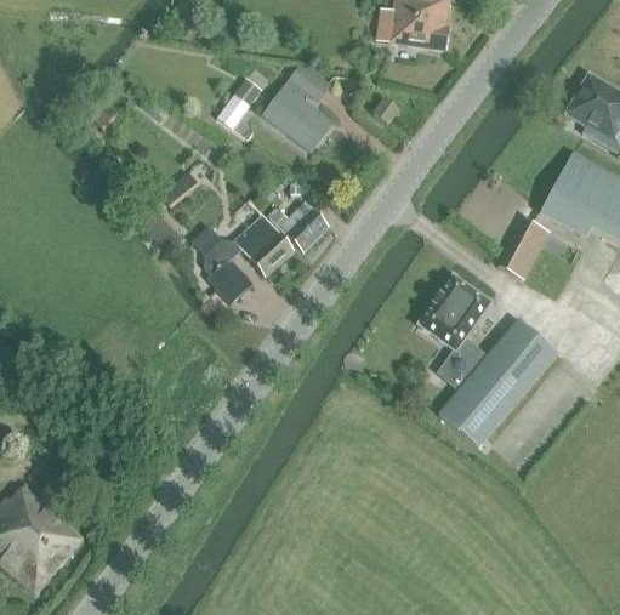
[(445,26),(449,0),(396,0),(394,10),(381,7),(376,39),(390,41),(444,50),(448,27),(445,26)]
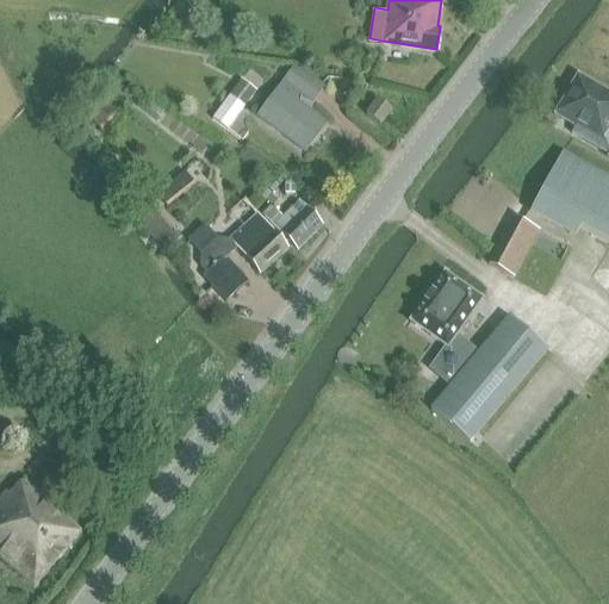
[(258,118),(303,155),(328,125),(294,99),(299,93),(314,105),(327,88),(310,75),(296,72),(258,118)]
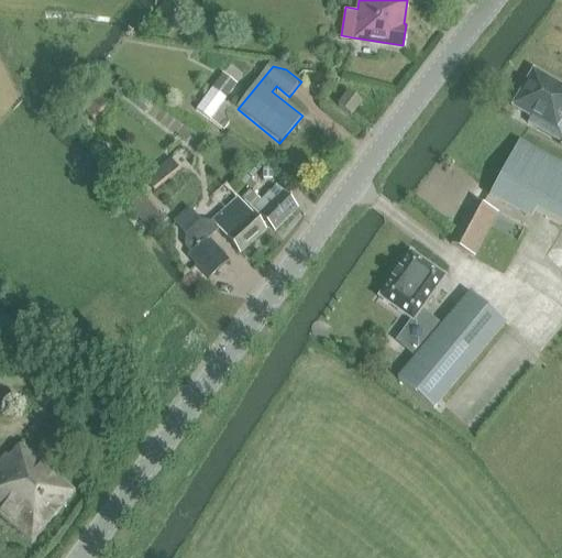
[(515,102),(559,128),(561,122),(561,83),(535,67),(515,102)]
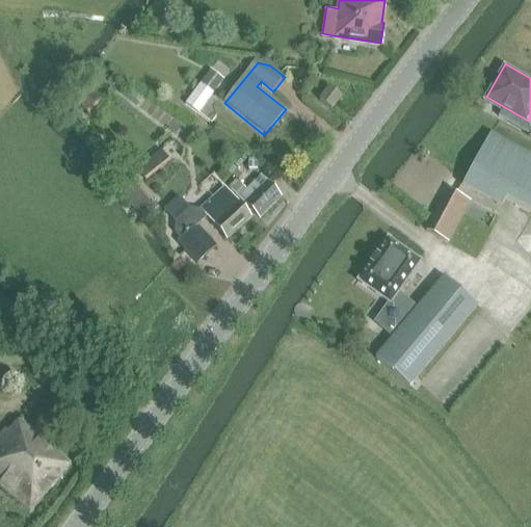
[(201,80),(214,89),(224,76),(212,66),(201,80)]
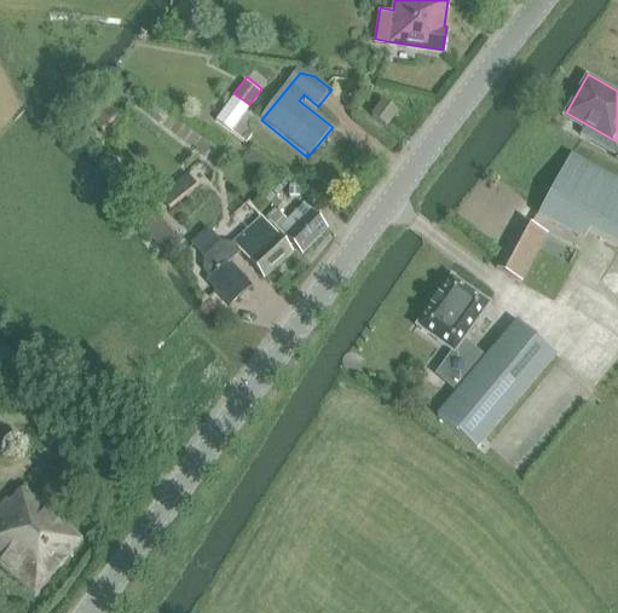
[(133,96),(142,86),(134,81),(127,91),(133,96)]
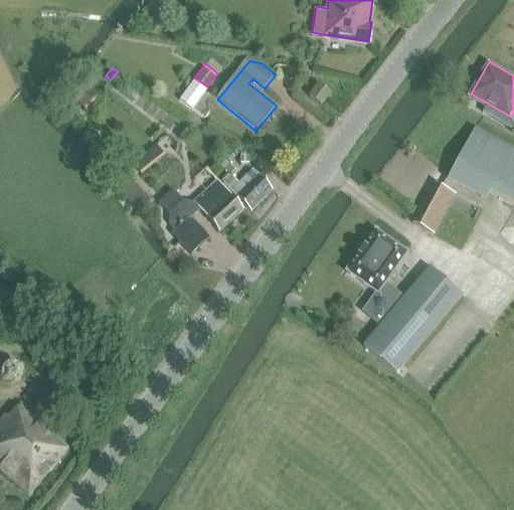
[(98,91),(83,76),(69,91),(82,103),(83,105),(98,91)]
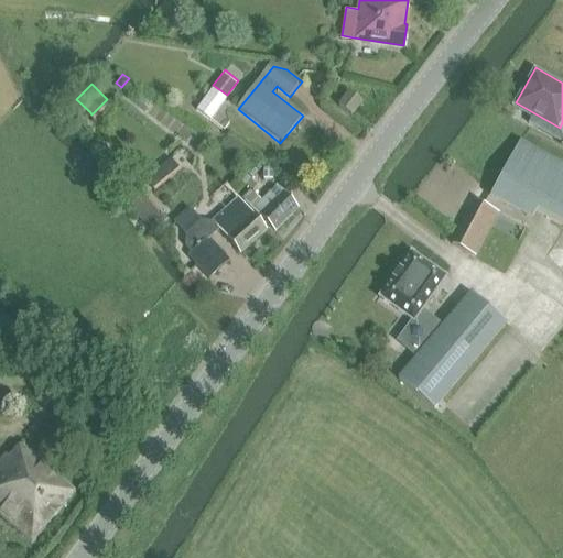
[(227,95),(213,85),(197,106),(212,117),(227,95)]
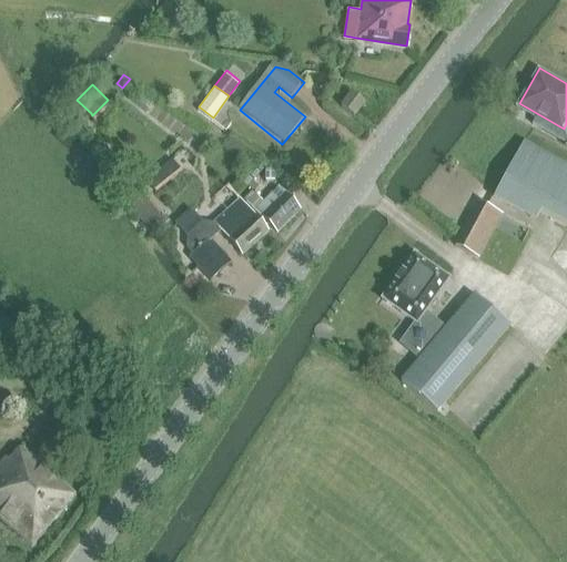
[(340,105),(353,116),(363,104),(350,93),(340,105)]
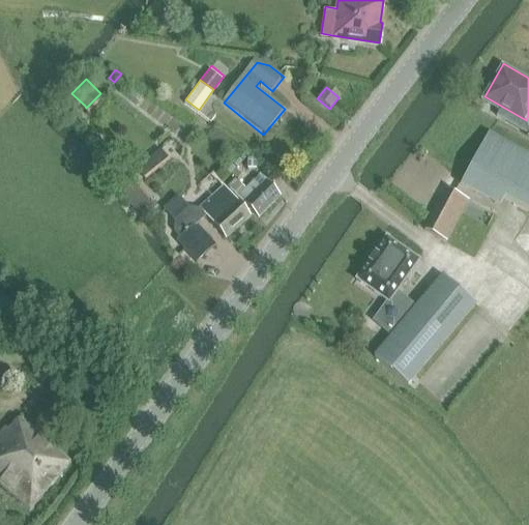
[(71,93),(65,99),(78,113),(85,106),(71,93)]
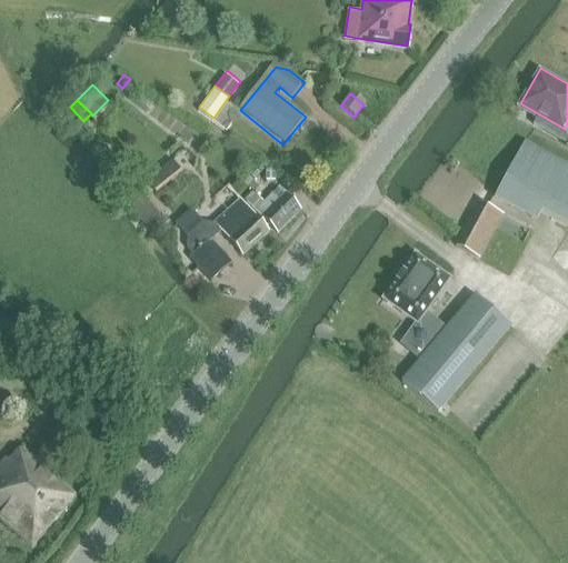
[(567,162),(524,139),(495,193),(538,218),(544,209),(567,222),(567,162)]
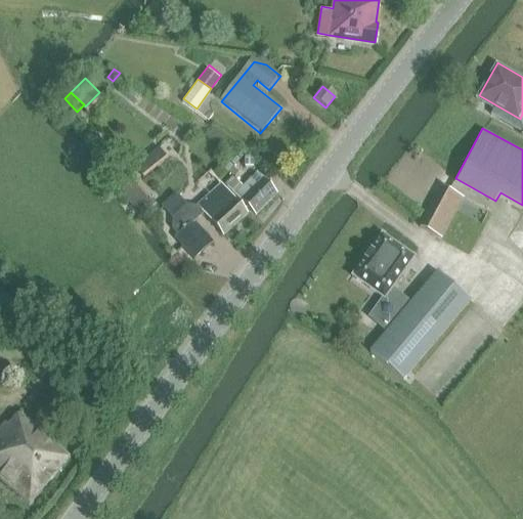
[(167,155),(160,144),(135,164),(143,174),(167,155)]
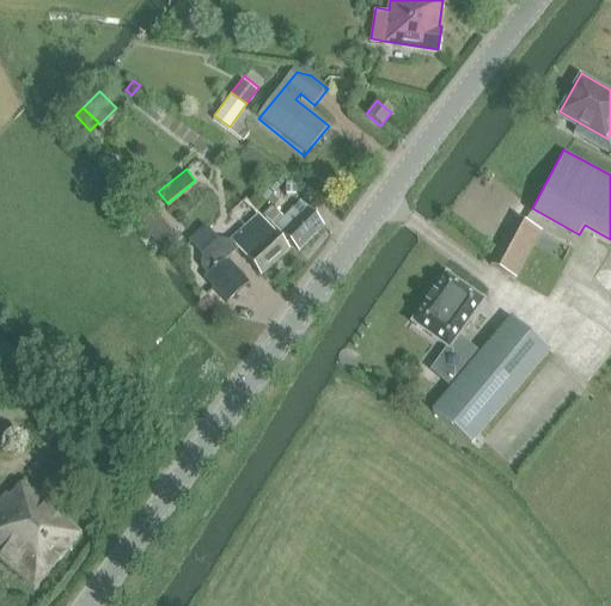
[(300,201),(287,214),(276,225),(275,226),(299,249),(324,224),(300,201)]
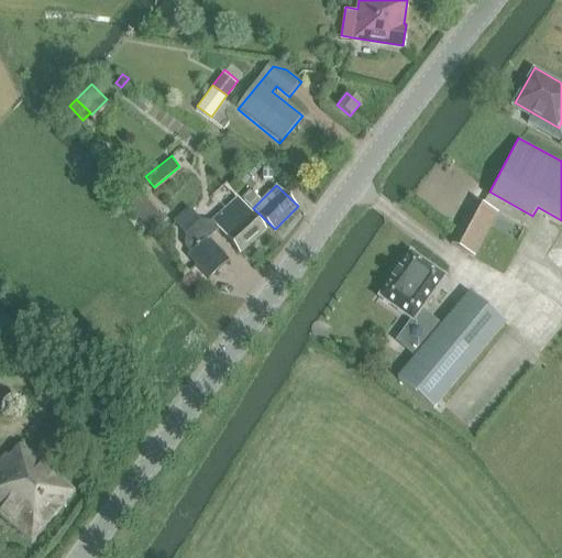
[(245,197),(254,207),(264,197),(254,187),(245,197)]
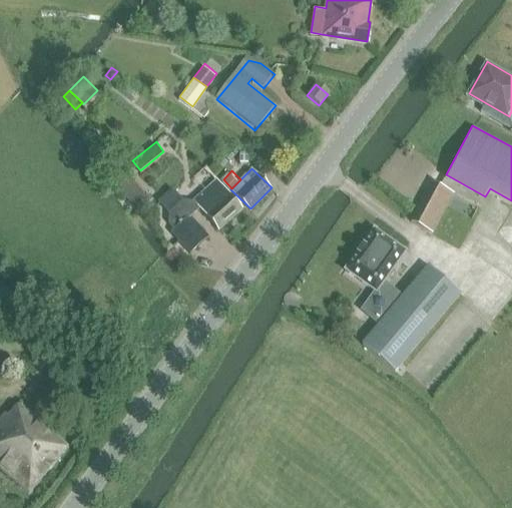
[(133,202),(145,191),(130,174),(118,184),(133,202)]
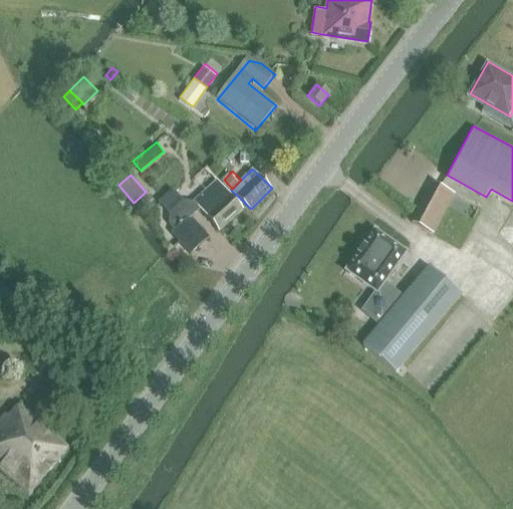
[(201,207),(220,229),(244,208),(217,178),(195,198),(194,199),(185,199),(170,212),(170,221),(177,228),(173,231),(191,251),(210,235),(192,214),(201,207)]
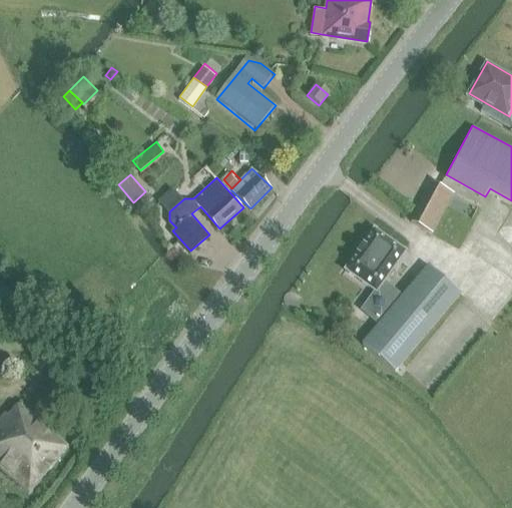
[(458,193),(459,192),(434,179),(412,218),(436,232),(436,231),(461,245),(482,205),(458,193)]
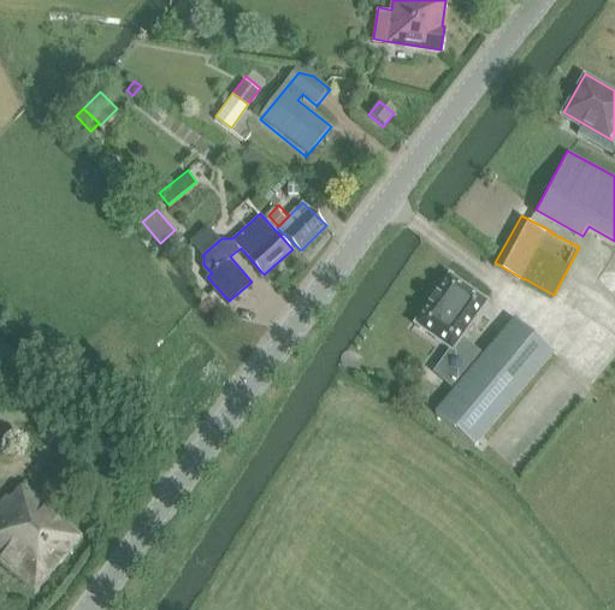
[(461,333),(489,297),(451,271),(415,319),(453,345),(461,333)]
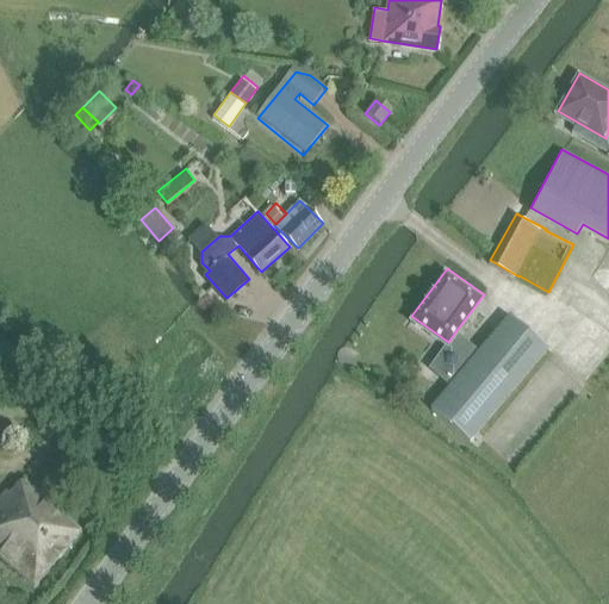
[(457,330),(448,342),(432,365),(452,383),(432,406),(471,440),(550,346),(509,311),(479,348),(457,330)]
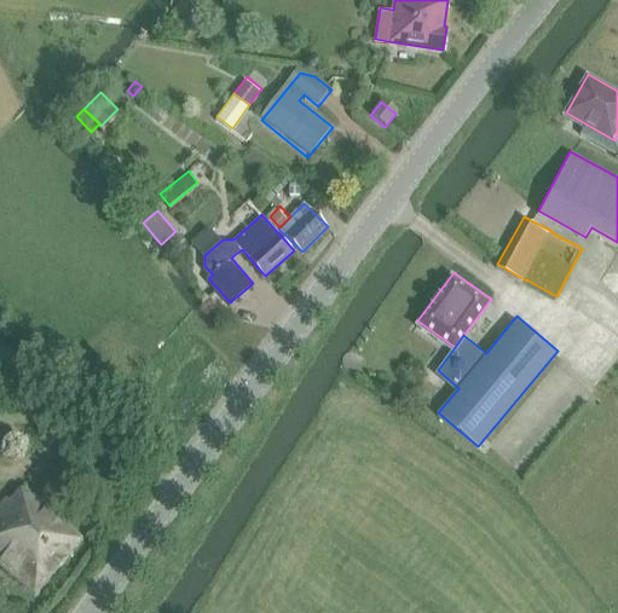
[(0,507),(0,567),(33,596),(81,541),(22,490),(10,504),(6,501),(0,507)]
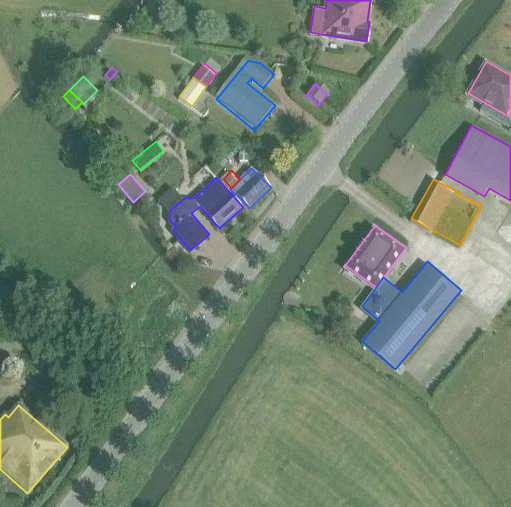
All buildings are outlined.
